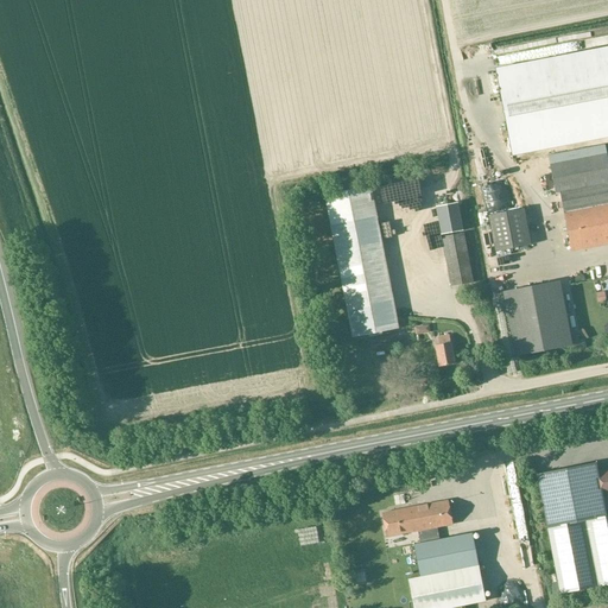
[(607,50),(494,74),(511,154),(607,134),(607,50)]
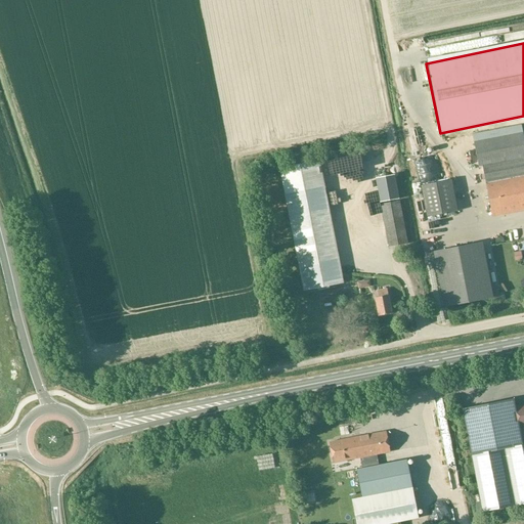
[(493,217),(523,210),(523,139),(523,133),(474,142),(479,167),(483,166),(493,217)]
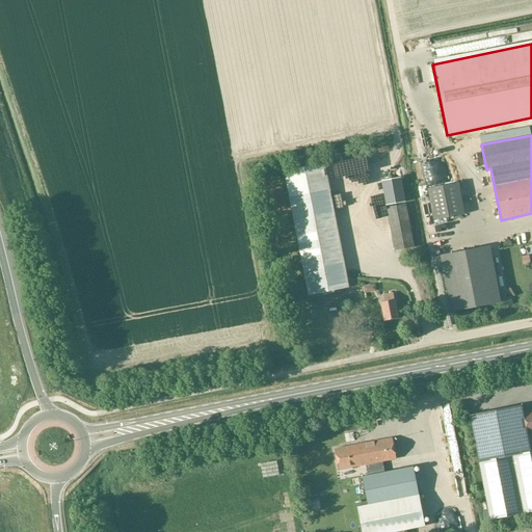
[(286,170),(310,295),(347,288),(323,163),(286,170)]
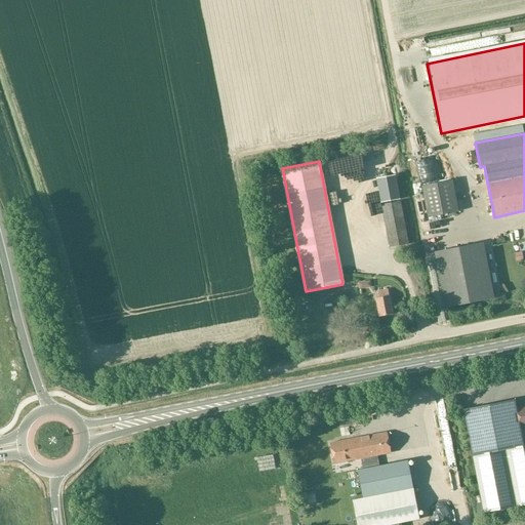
[(376,178),(380,203),(400,199),(395,174),(376,178)]
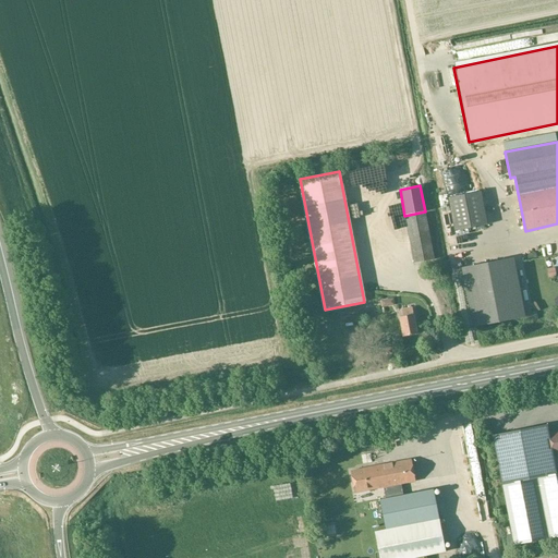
[(448,198),(455,231),(487,225),(481,192),(448,198)]
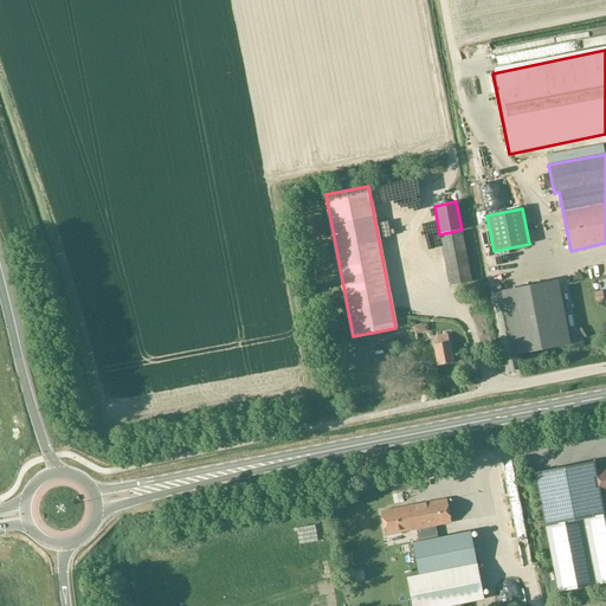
[(450,287),(471,282),(462,232),(440,237),(450,287)]
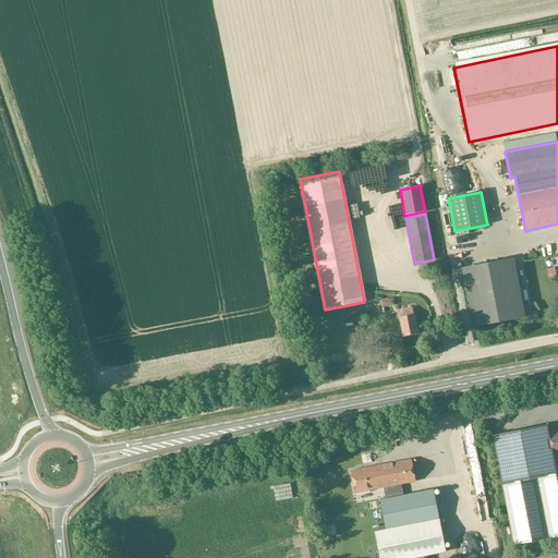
[(462,270),(473,326),(525,316),(514,259),(462,270)]
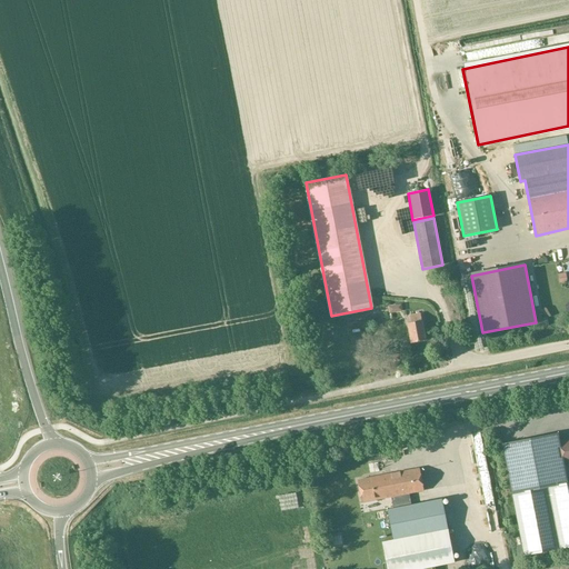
[(565,276),(556,277),(558,287),(566,286),(565,276)]
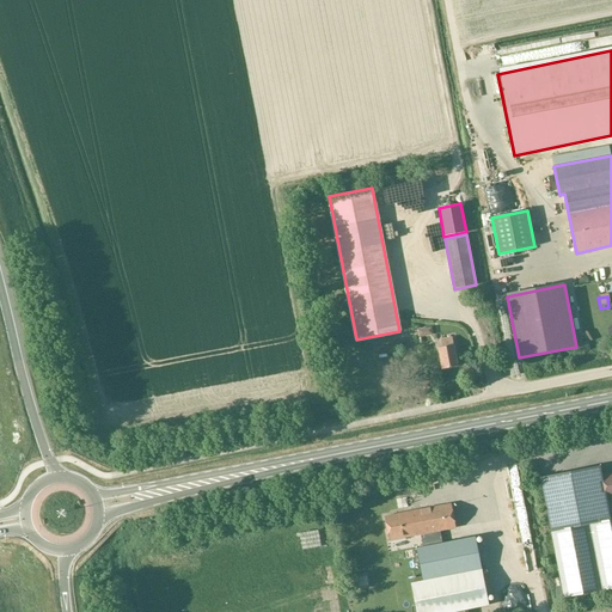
[(442,368),(458,366),(453,344),(452,337),(440,338),(442,346),(438,347),(442,368)]
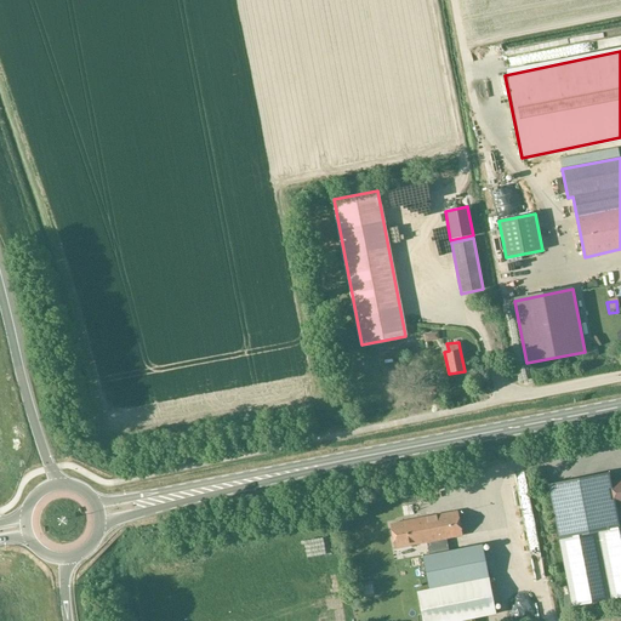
[(620,527),(619,528),(615,506),(620,505),(620,480),(610,483),(609,476),(609,473),(548,485),(550,488),(559,539),(570,597),(564,598),(567,614),(573,613),(571,607),(620,597),(620,527)]
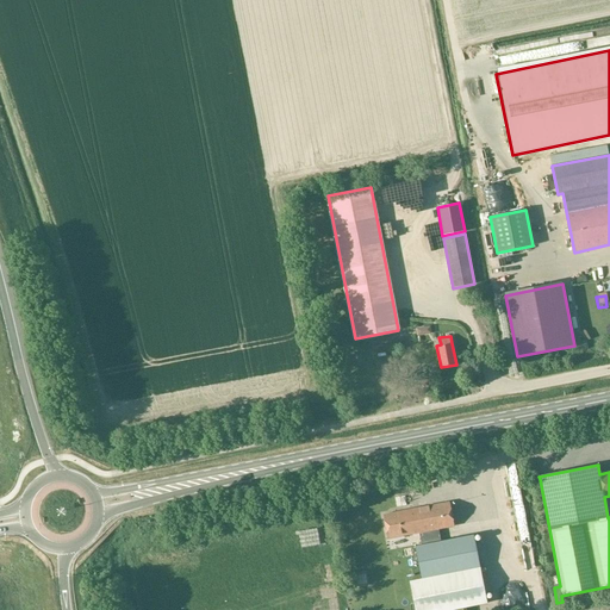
[(418,533),(439,529),(453,526),(449,502),(384,515),(387,539),(418,533)]
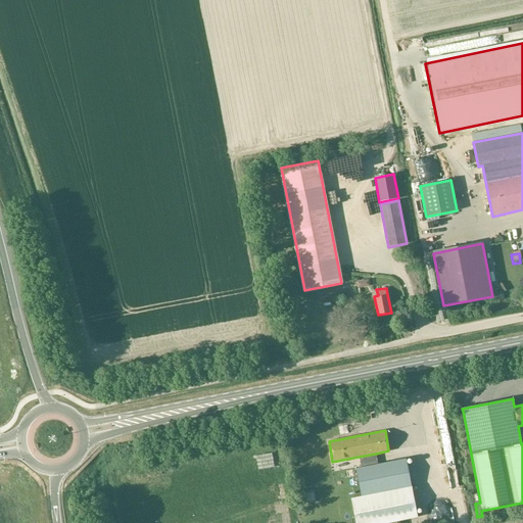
[(412,486),(406,459),(378,464),(376,454),(359,457),(361,467),(355,468),(361,496),(412,486)]
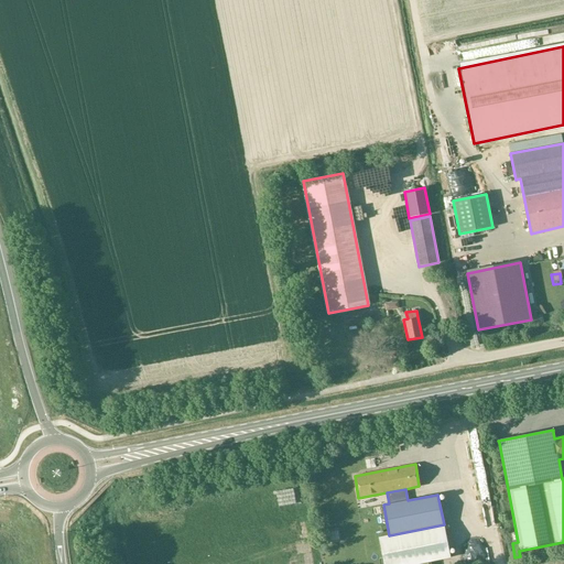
[(444,524),(389,535),(378,538),(383,563),(415,563),(449,557),(444,524)]
